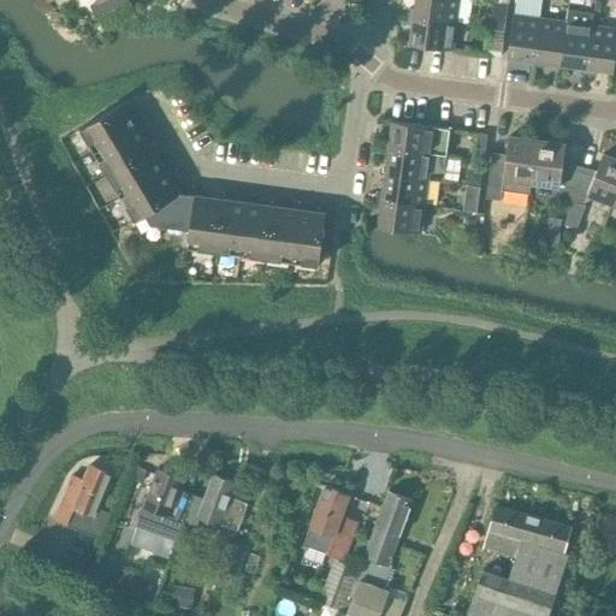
[(99,0),(100,0),(90,6),(98,18),(124,3),(122,0),(99,0)]
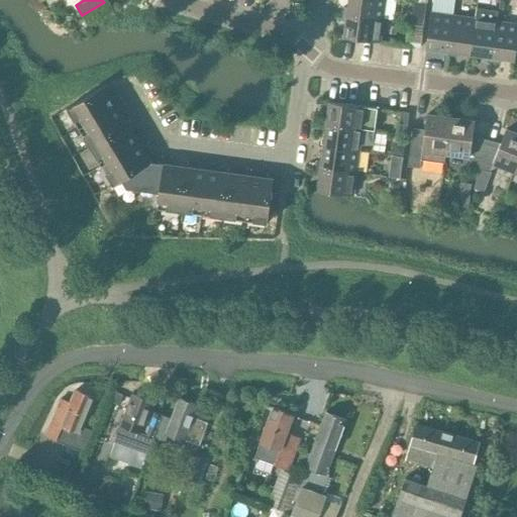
[(383,19),(385,0),(348,0),(348,7),(343,7),(342,14),(383,19)]
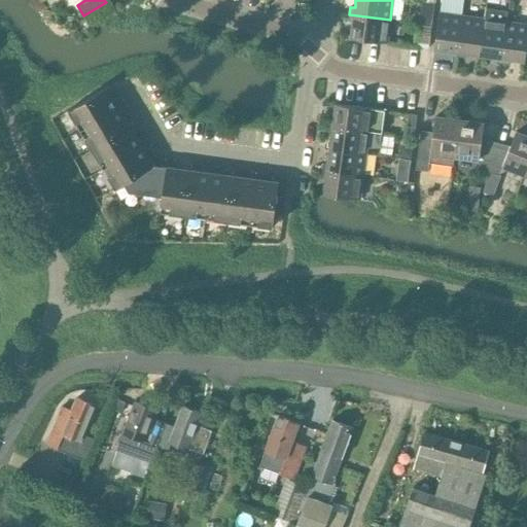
[(431,25),(434,3),(421,1),(420,9),(422,10),(420,23),(431,25)]
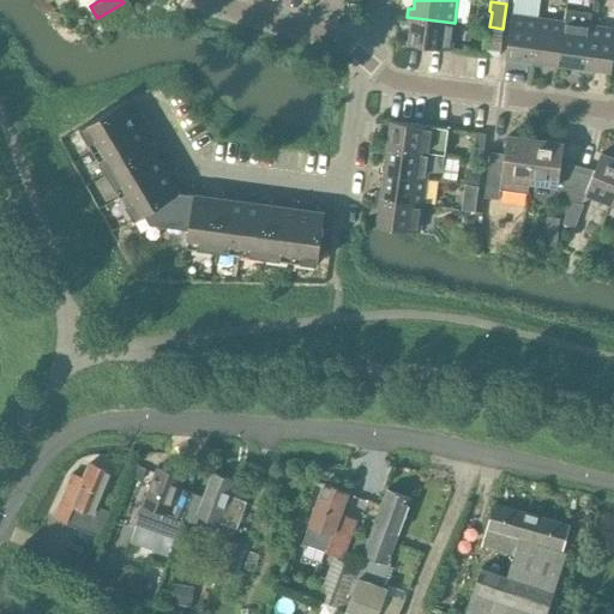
[(565,22),(559,65),(576,67),(576,72),(584,73),(590,25),(591,13),(566,10),(565,22)]
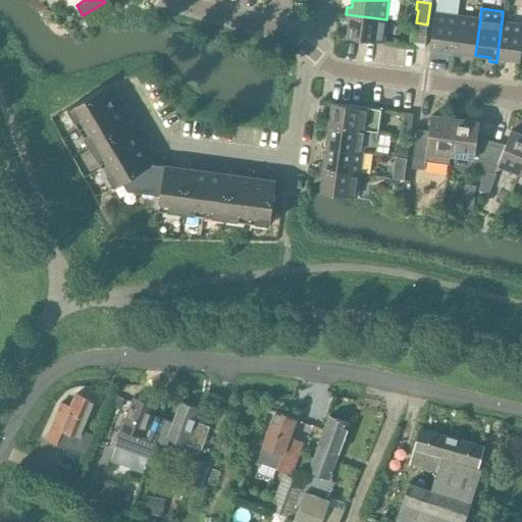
[(453,56),(458,15),(435,12),(433,25),(430,49),(447,51),(446,55),(453,56)]
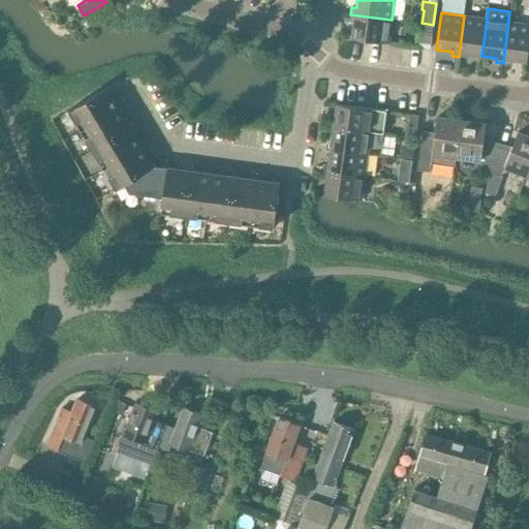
[(392,20),(350,14),(349,22),(354,22),(352,38),(389,43),(392,20)]
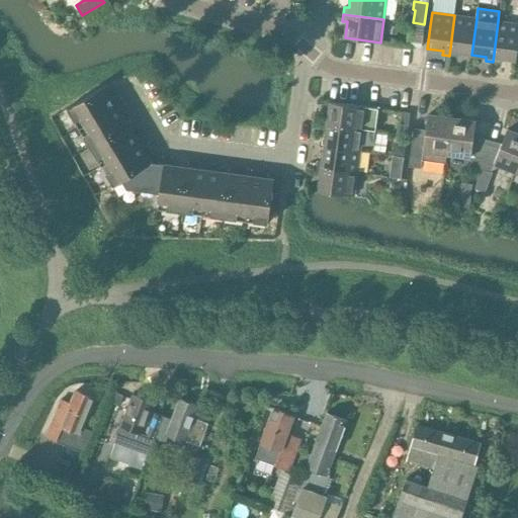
[(454,15),(449,56),(456,57),(456,53),(471,55),(477,18),(454,15)]
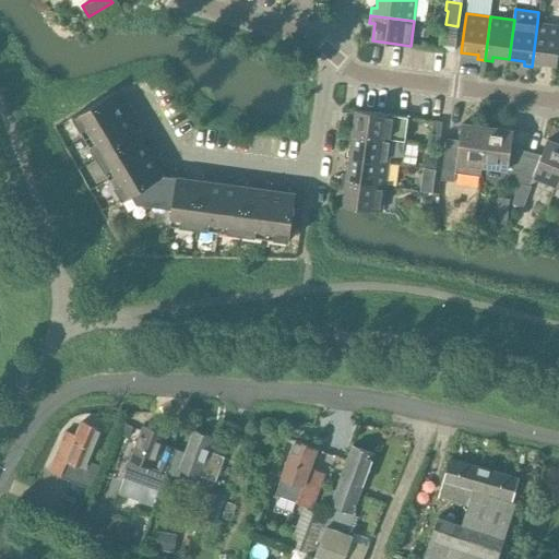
[(558,25),(537,23),(532,67),(538,68),(539,62),(557,66),(558,46),(558,25)]
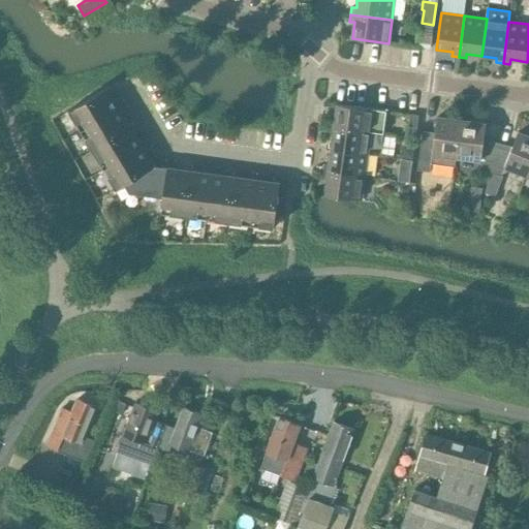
[(81,131),(124,104),(120,98),(117,100),(107,87),(68,111),(81,131)]
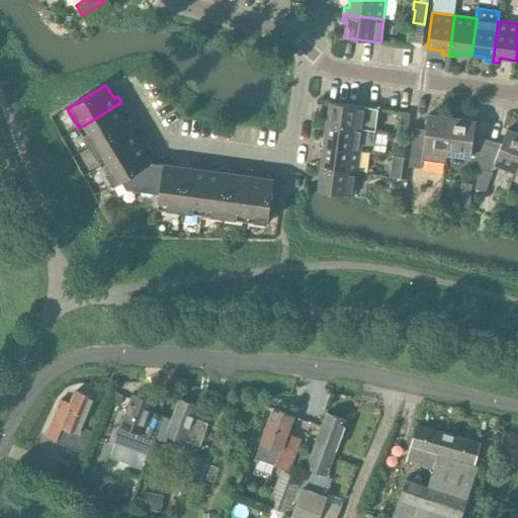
[(324,116),(323,123),(375,132),(378,108),(330,101),(328,117),(324,116)]
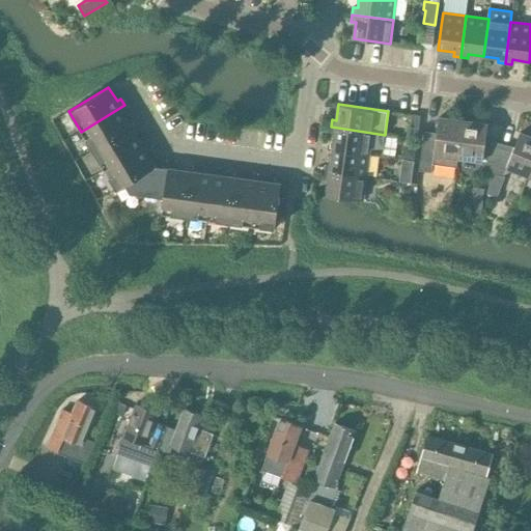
[(81,132),(92,150),(132,127),(124,114),(129,112),(124,105),(81,132)]
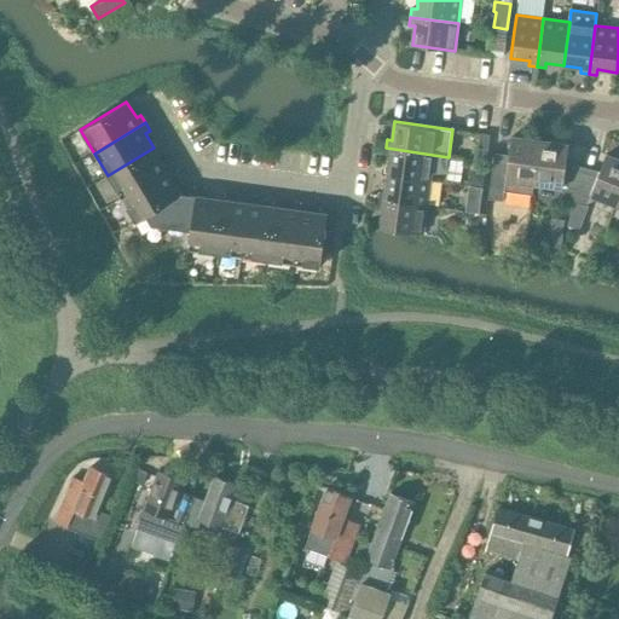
[(490,136),(480,133),(479,148),(489,150),(490,136)]
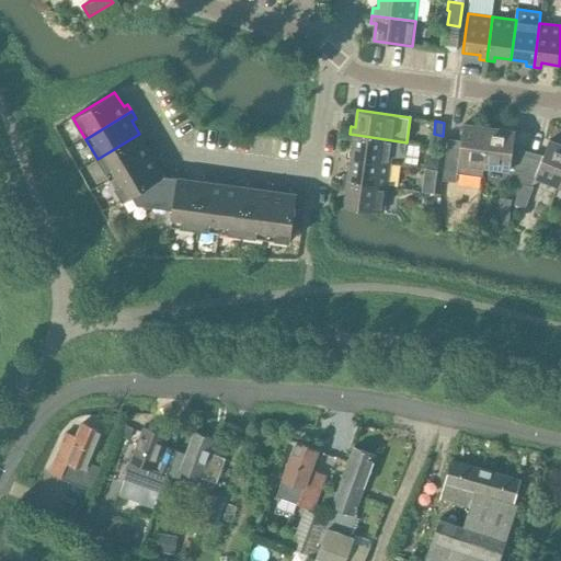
[(482,178),(483,167),(489,127),(464,124),(460,146),(447,144),(444,172),(443,181),(456,183),(457,173),(482,178)]
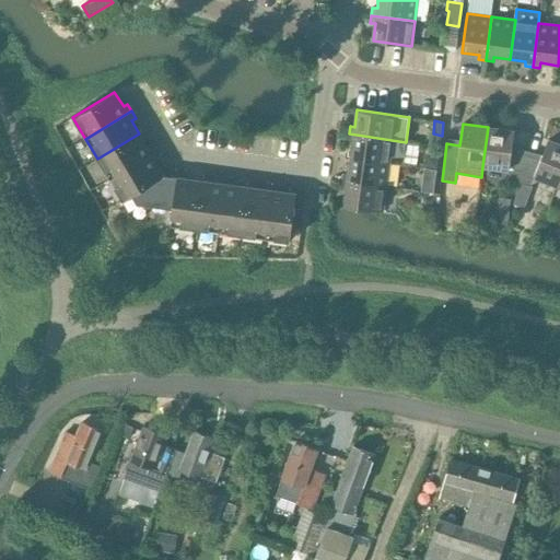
[(488,127),(482,166),(508,170),(506,181),(518,183),(525,156),(511,152),(514,131),(488,127)]
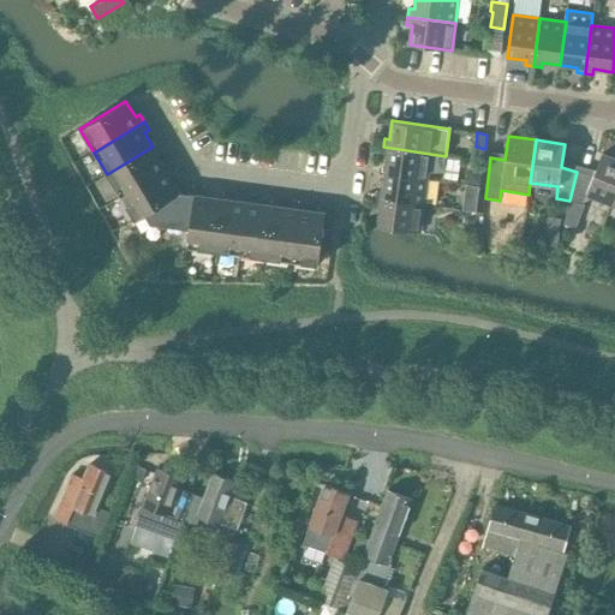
[(107,174),(120,197),(171,166),(166,159),(162,161),(153,147),(107,174)]
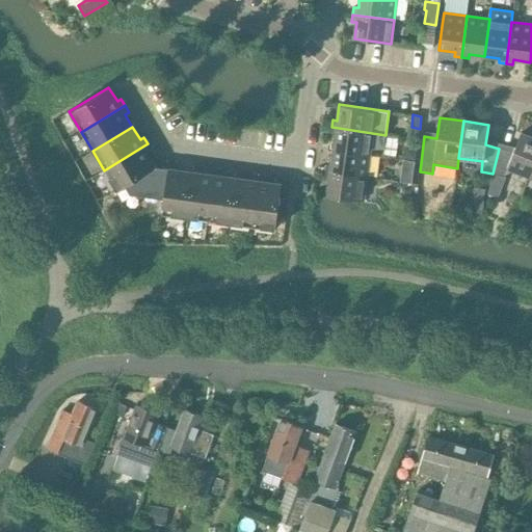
[(333,150),(370,155),(371,149),(376,150),(381,149),(383,144),(386,135),(331,127),(330,134),(335,135),(333,150)]
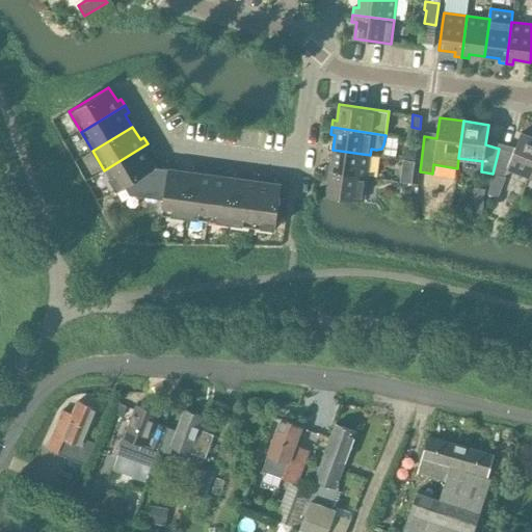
[(499,149),(493,174),(504,177),(508,167),(530,177),(531,170),(531,136),(521,133),(513,152),(499,149)]
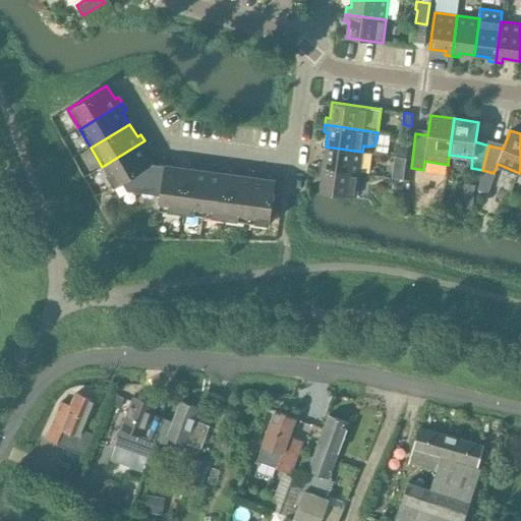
[(145,140),(102,167),(114,186),(122,181),(153,163),(145,150),(149,148),(145,140)]
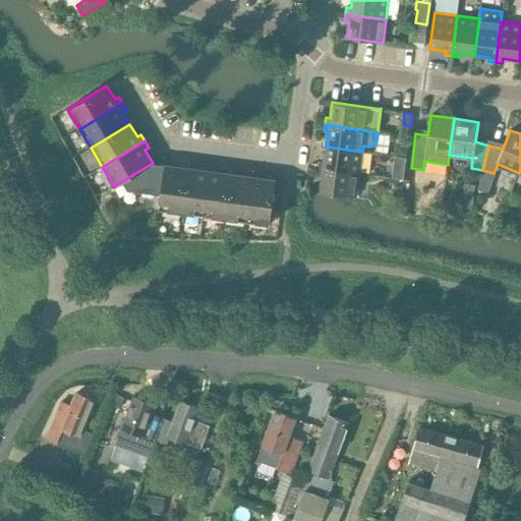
[(396,143),(394,156),(406,158),(408,145),(396,143)]
